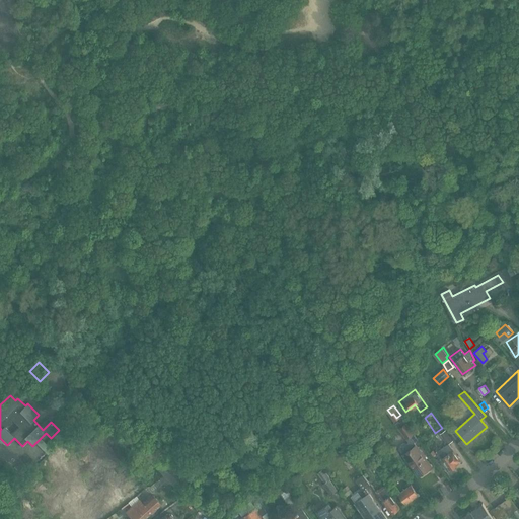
[(399,421),(396,423),(399,428),(398,428),(406,438),(414,434),(403,421),(400,422),(399,421)]
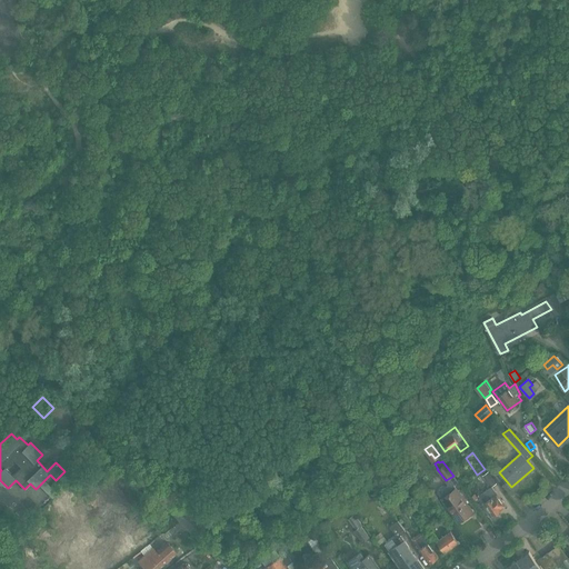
[(488,472),(482,477),(491,487),(496,483),(488,472)]
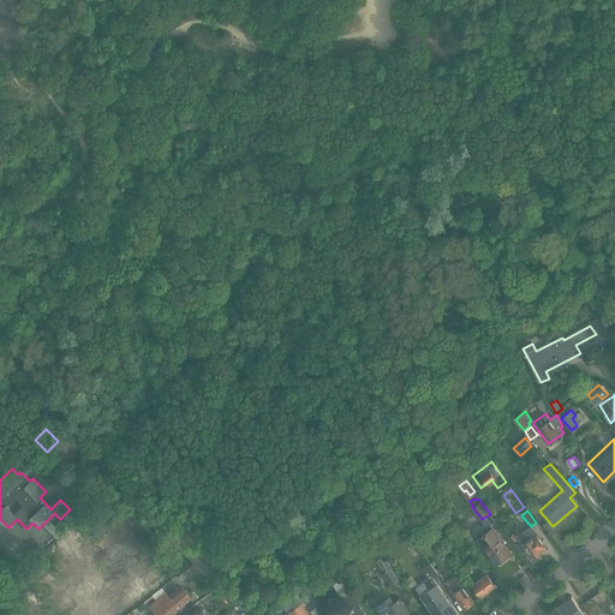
[(475,527),(473,532),(496,563),(511,553),(490,524),(495,520),(490,514),(482,519),(485,524),(483,525),(478,525),(475,527)]
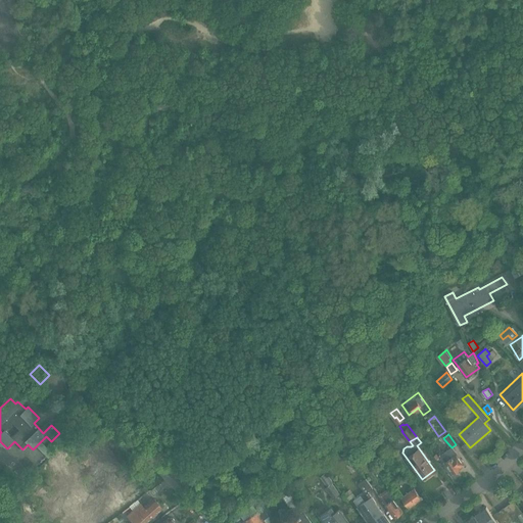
[(352,439),(343,446),(346,452),(357,443),(352,439)]
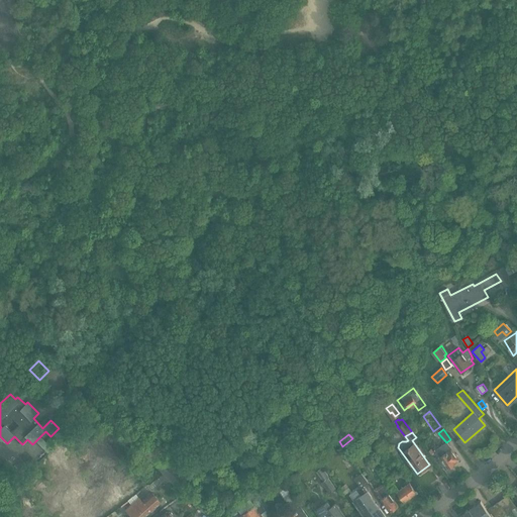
[(446,442),(435,450),(440,456),(438,457),(444,466),(445,463),(448,469),(449,468),(451,468),(454,466),(455,463),(456,462),(455,461),(458,459),(451,448),(446,442)]
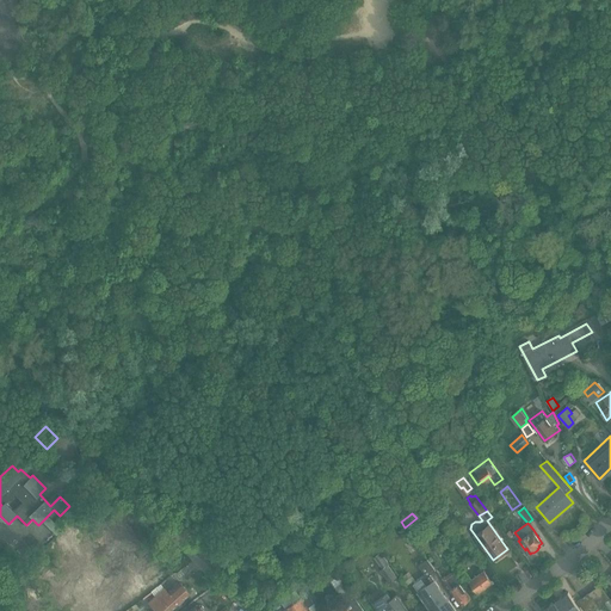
[(381,553),(375,557),(383,568),(380,571),(389,582),(396,576),(388,565),(389,565),(381,553)]
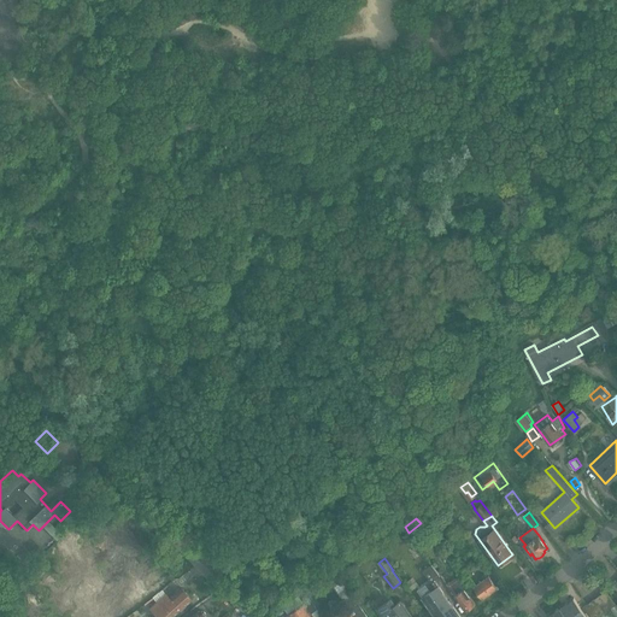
[(432,565),(423,571),(430,581),(427,583),(432,591),(423,598),(436,616),(457,616),(459,616),(434,580),(440,576),(432,565)]
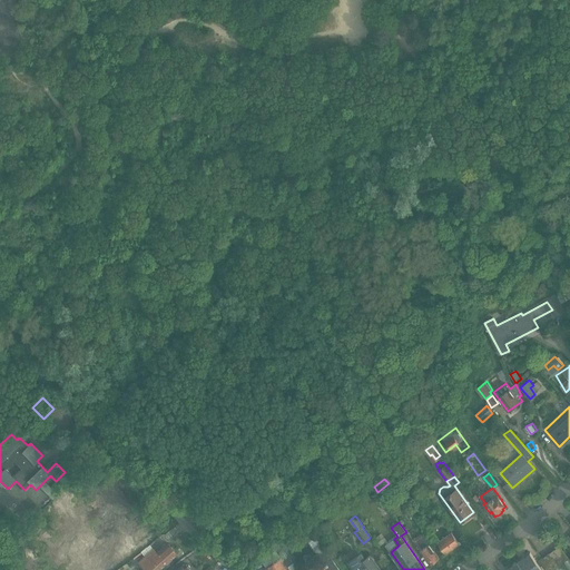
[(310,528),(303,532),(313,549),(321,559),(328,553),(312,530),(310,528)]
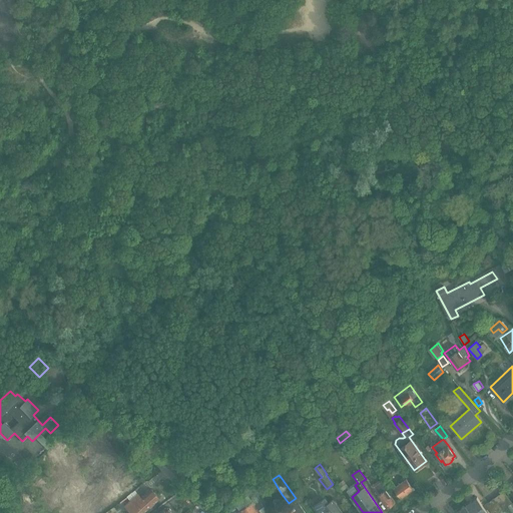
[(406,479),(394,488),(401,498),(414,489),(406,479)]
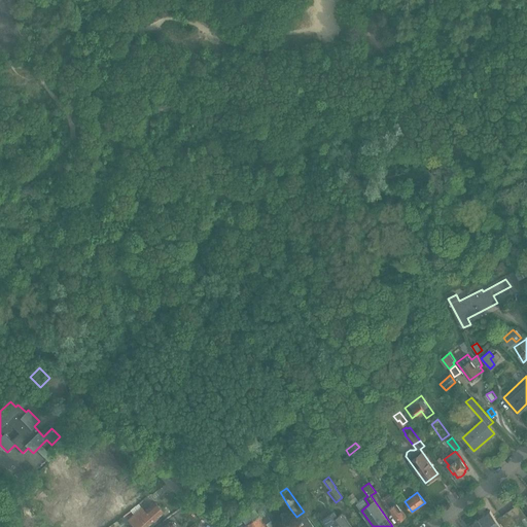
[(391,495),(386,499),(391,506),(388,508),(391,513),(397,522),(406,516),(396,503),(391,495)]
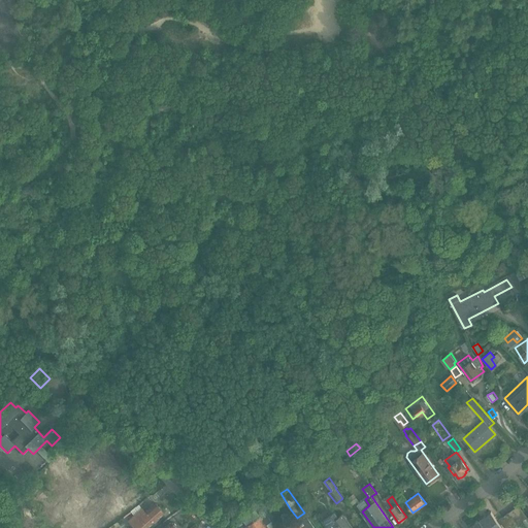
[(141,508),(129,520),(134,526),(135,527),(143,527),(146,525),(147,527),(164,513),(155,503),(144,513),(141,508)]
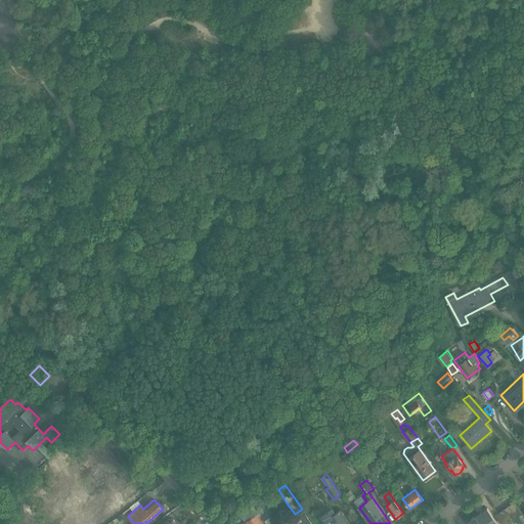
[(522,514),(514,503),(509,506),(516,517),(522,514)]
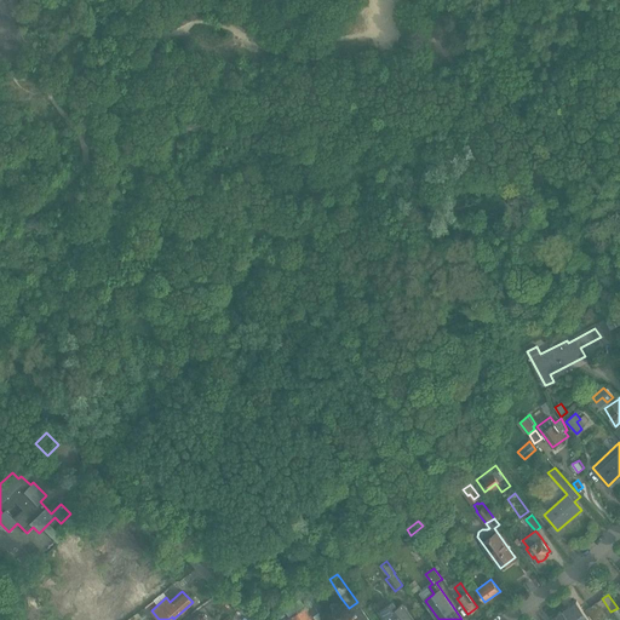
[(602,598),(596,603),(606,615),(610,612),(602,598)]
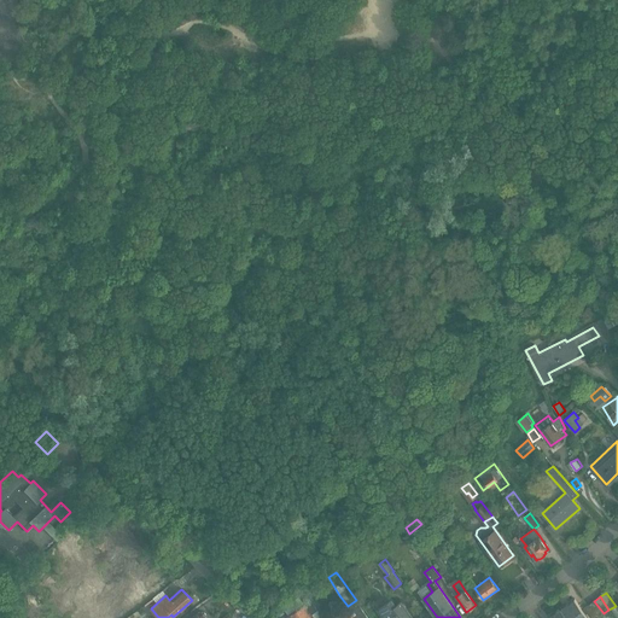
[(303,604),(287,616),(289,617),(313,617),(308,610),(316,605),(312,599),(304,605),(303,604)]
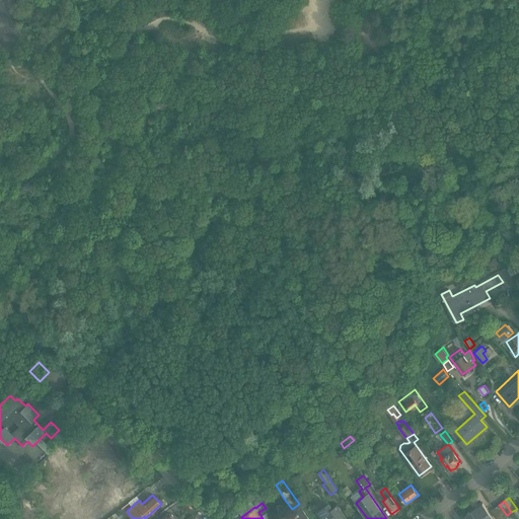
[(328,504),(317,512),(321,518),(347,518),(337,505),(332,509),(328,504)]
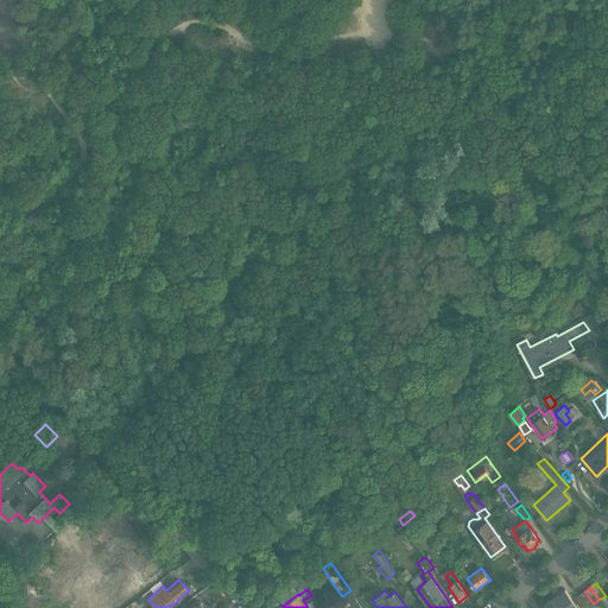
[(565,590),(552,599),(558,607),(576,607),(577,607),(586,607),(587,607),(578,595),(572,600),(565,590)]
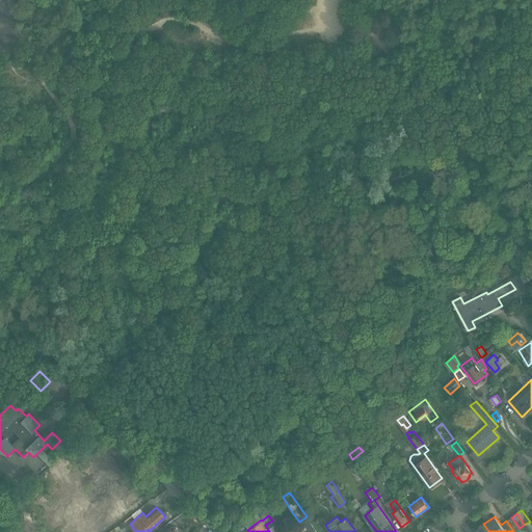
[(318,531),(308,517),(295,526),(297,530),(293,531),(318,531)]
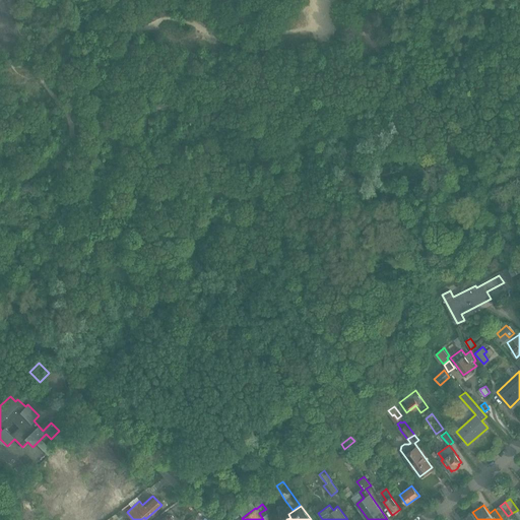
[(502,519),(508,516),(500,506),(495,509),(502,519)]
